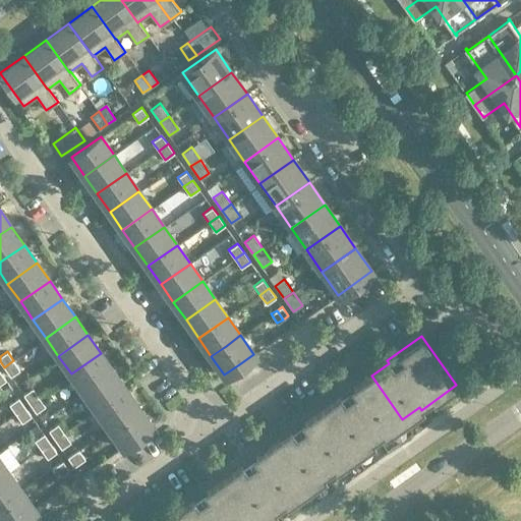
[(113,371),(101,353),(71,373),(83,392),(113,371)]
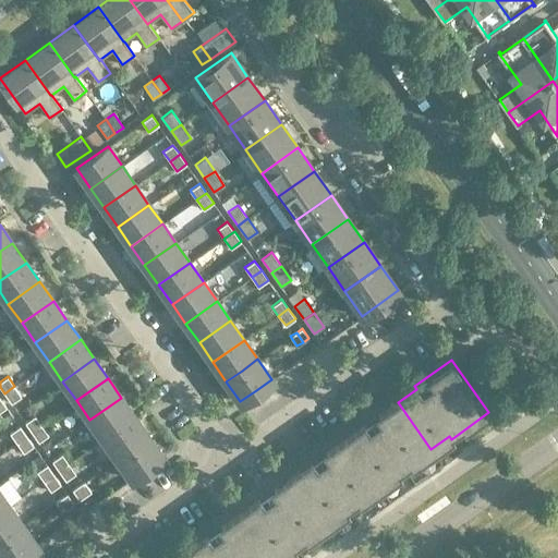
[(21,396),(14,386),(4,393),(11,402),(21,396)]
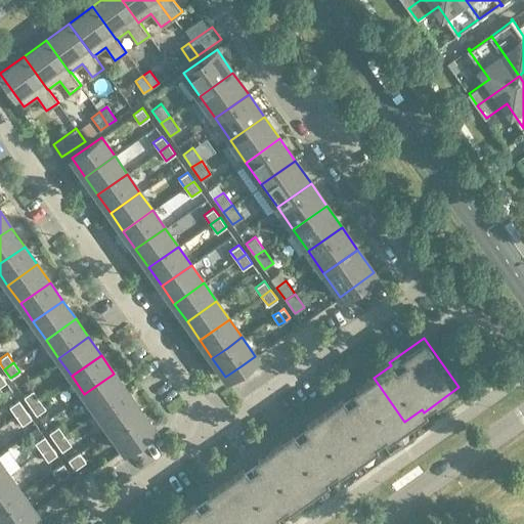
[(127,391),(114,374),(84,394),(97,412),(127,391)]
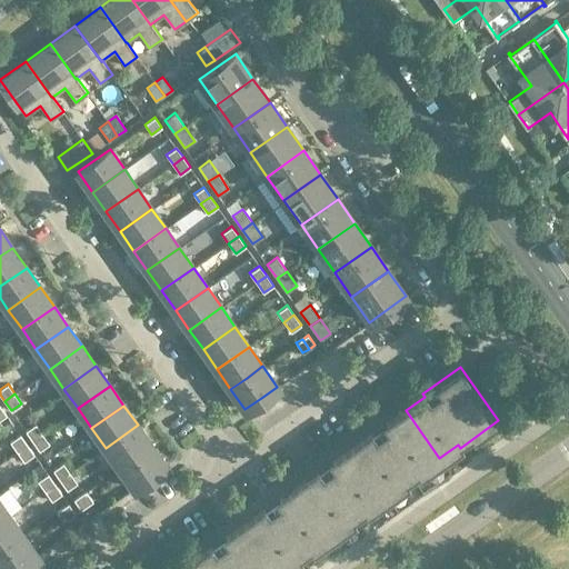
[(439,458),(406,410),(386,425),(389,430),(375,440),(371,435),(352,448),(385,496),(405,481),(401,477),(416,467),(419,471),(439,458)]
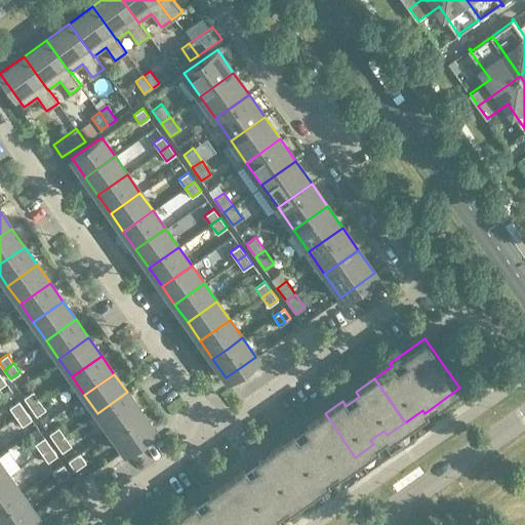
[(33,391),(24,397),(30,406),(39,400),(33,391)]
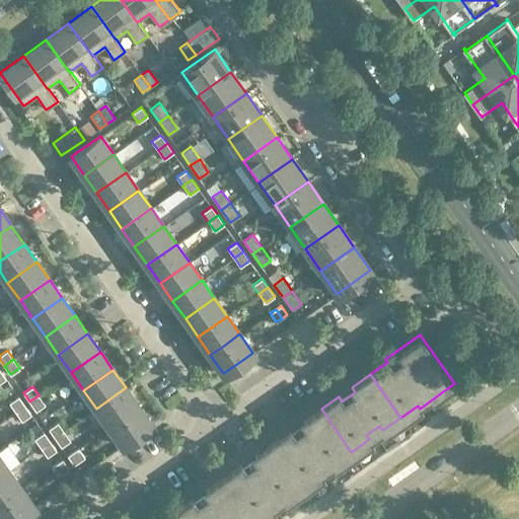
[(138,405),(126,387),(96,409),(108,426),(124,416),(138,405)]
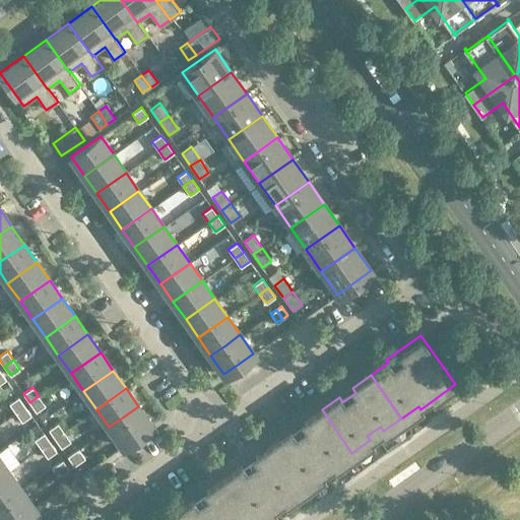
[(45,405),(39,396),(29,402),(36,411),(45,405)]
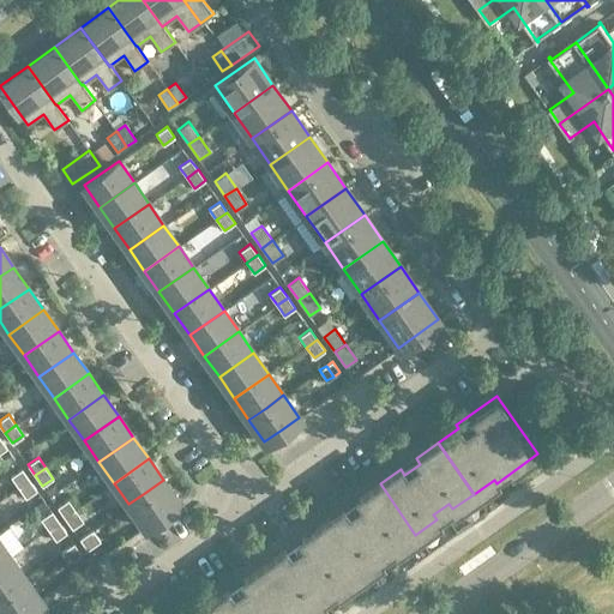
[(29,480),(22,469),(11,476),(18,487),(29,480)]
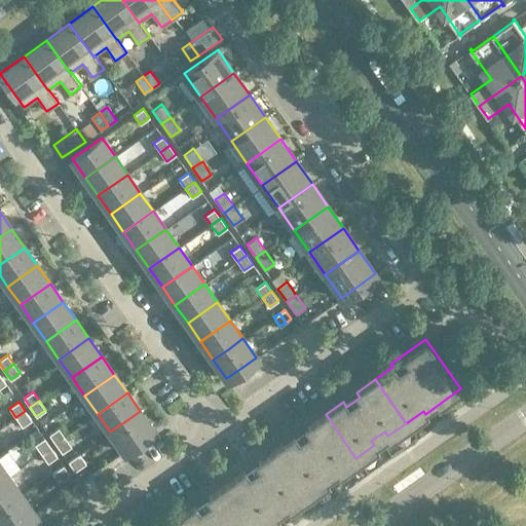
[(31,420),(25,411),(15,417),(22,426),(31,420)]
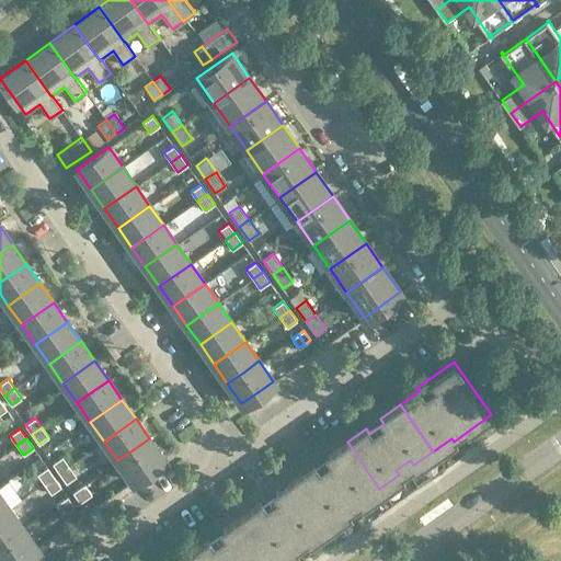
[(163,458),(149,438),(134,449),(117,460),(132,481),(148,470),(163,458)]
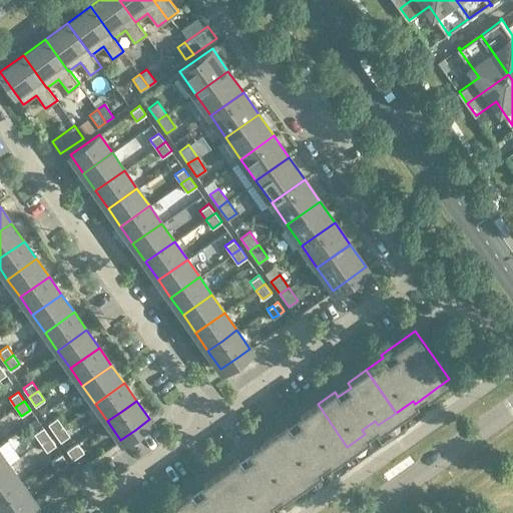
[(347,447),(318,404),(300,417),(303,421),(280,438),(276,433),(269,438),(299,481),(317,468),(314,464),(327,455),(330,459),(347,447)]
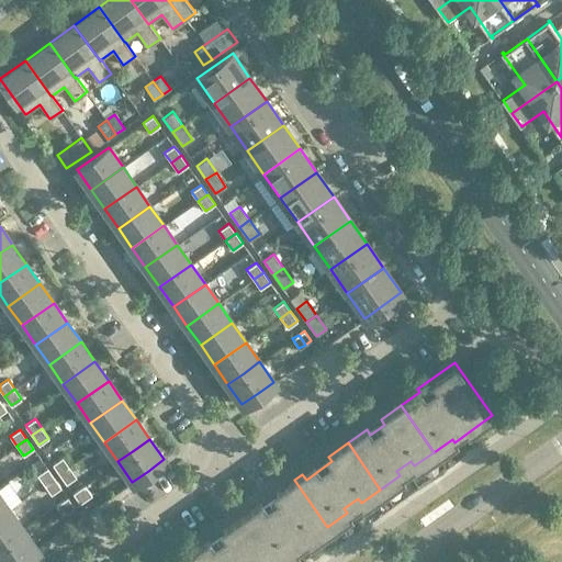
[(63,457),(53,464),(59,473),(69,467),(63,457)]
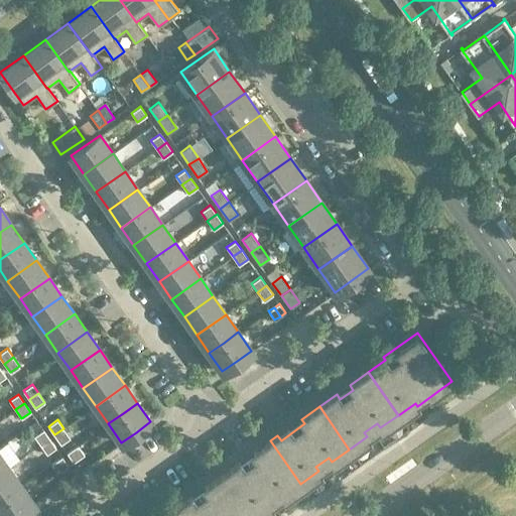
[(70,437),(63,428),(54,434),(60,443),(70,437)]
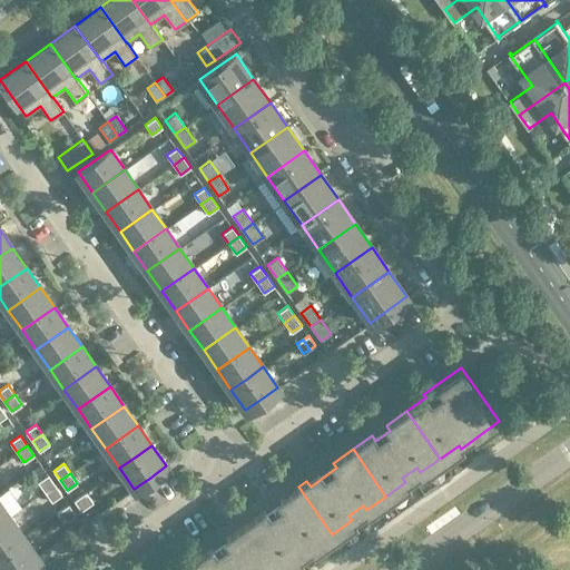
[(55,484),(48,474),(38,481),(45,491),(55,484)]
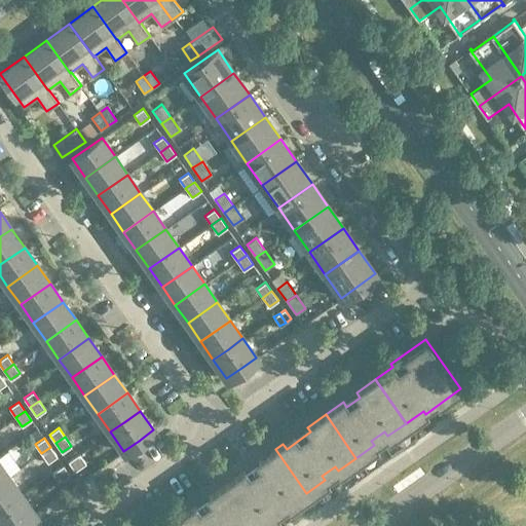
[(57,456),(50,447),(41,453),(47,462),(57,456)]
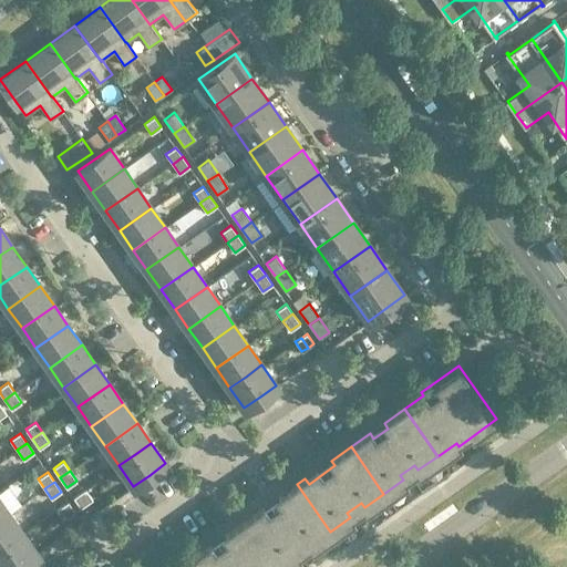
[(330,532),(297,484),(289,490),(294,495),(267,513),(264,508),(244,522),(276,566),(279,566),(297,555),(294,549),(307,539),(311,545),(330,532)]
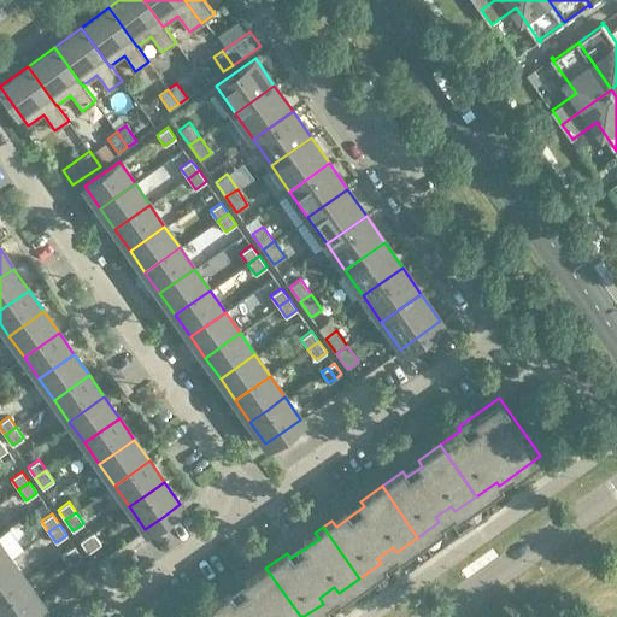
[(93,533),(87,536),(94,547),(100,544),(93,533)]
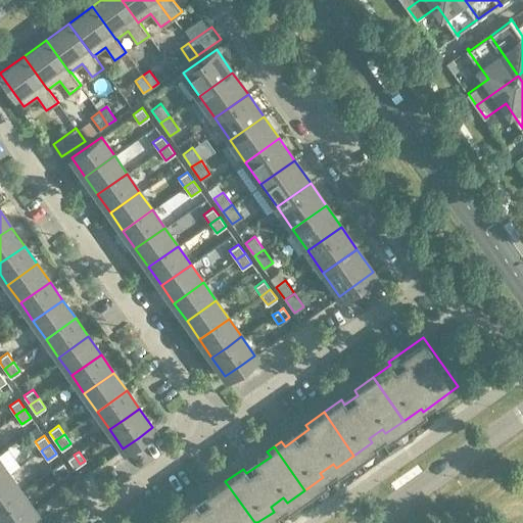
[(80,464),(74,455),(67,459),(75,468),(80,464)]
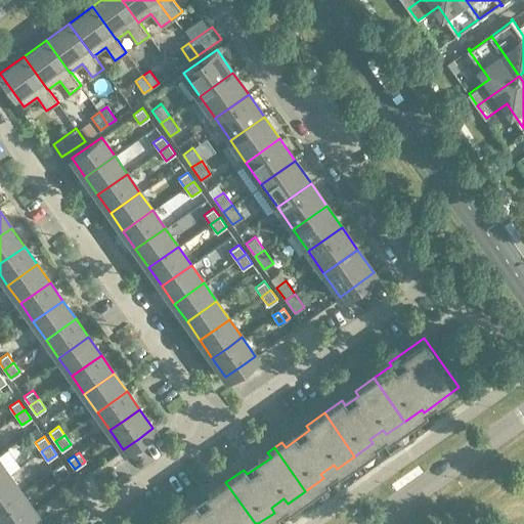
[(0,480),(8,475),(0,463),(0,480)]
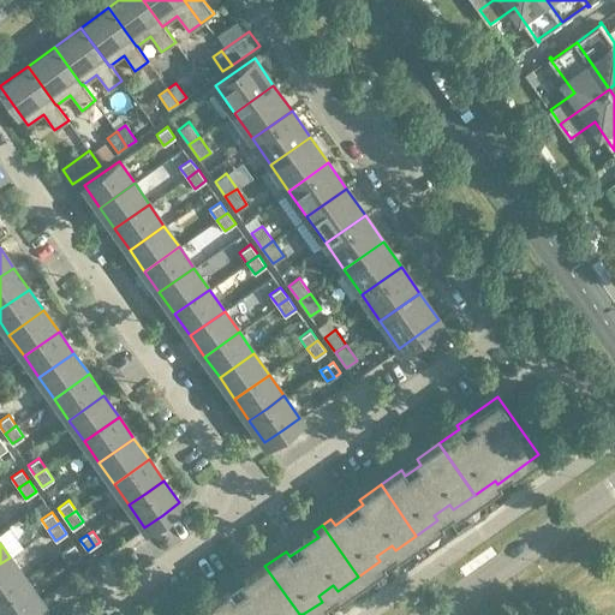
[(82,555),(73,544),(67,548),(75,559),(82,555)]
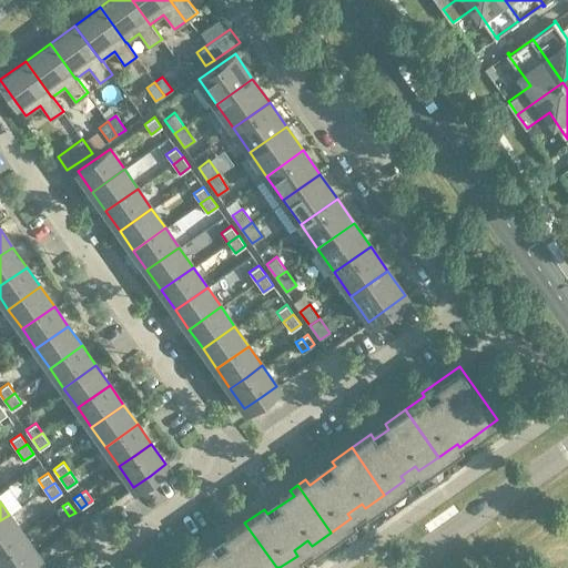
[(69,516),(62,506),(57,510),(63,520),(69,516)]
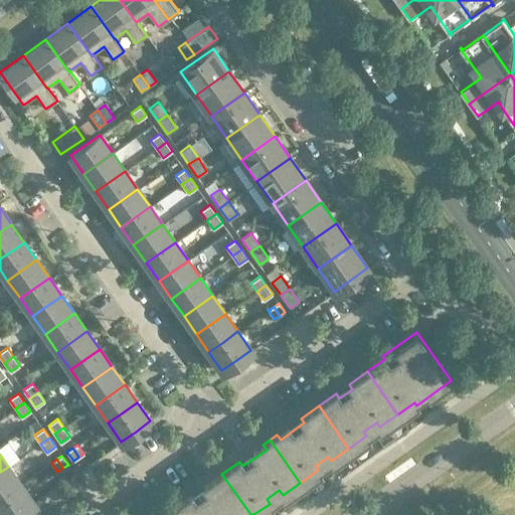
[(21,484),(8,467),(0,472),(0,498),(6,495),(21,484)]
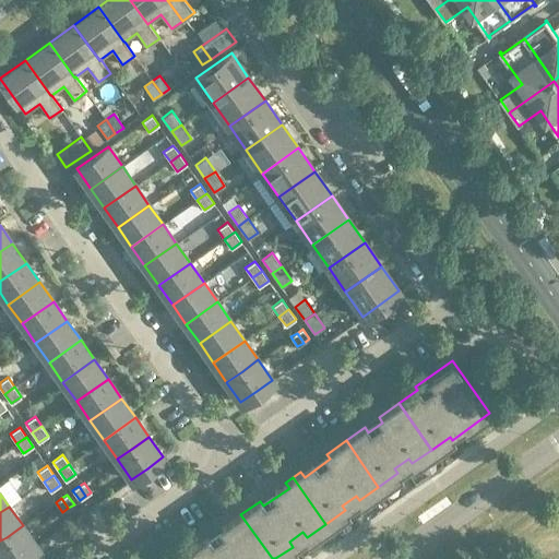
[(272,558),(240,514),(222,527),(225,533),(211,543),(207,538),(188,551),(193,558),(272,558)]
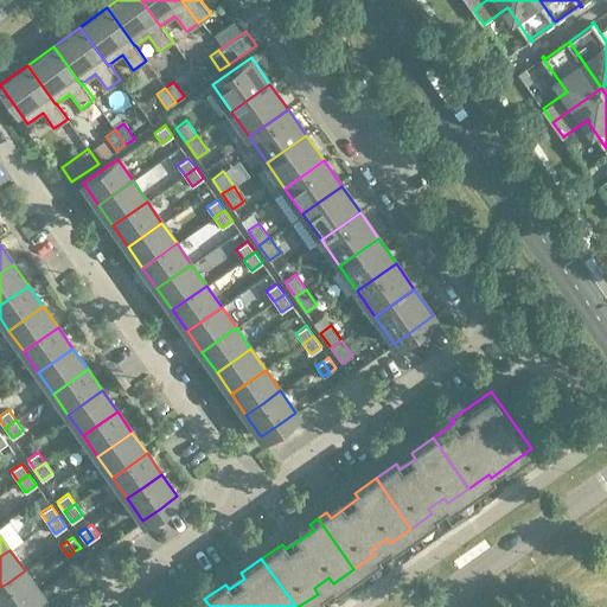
[(40,593),(25,570),(7,583),(0,587),(0,606),(19,606),(23,605),(40,593)]
